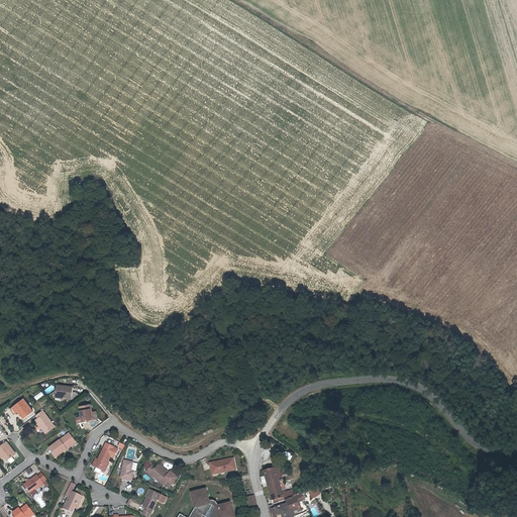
[(55,395),(63,396),(71,397),(72,387),(57,385),(55,395)]
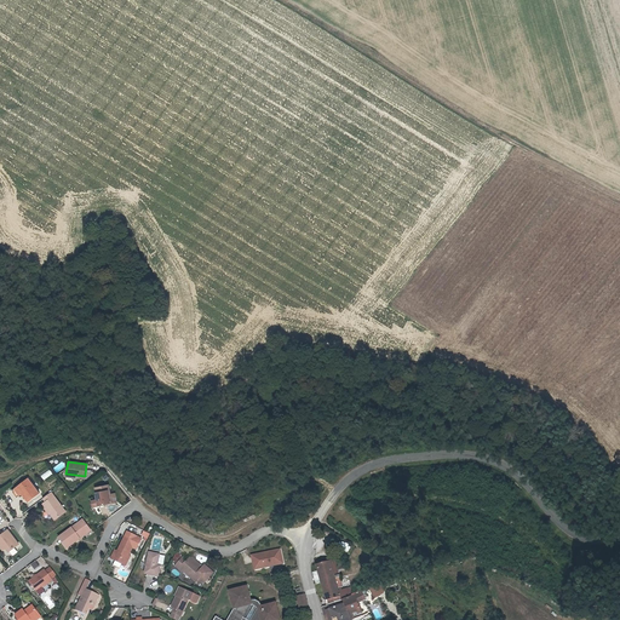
[(15,492),(19,498),(23,495),(29,503),(39,494),(28,481),(15,492)]
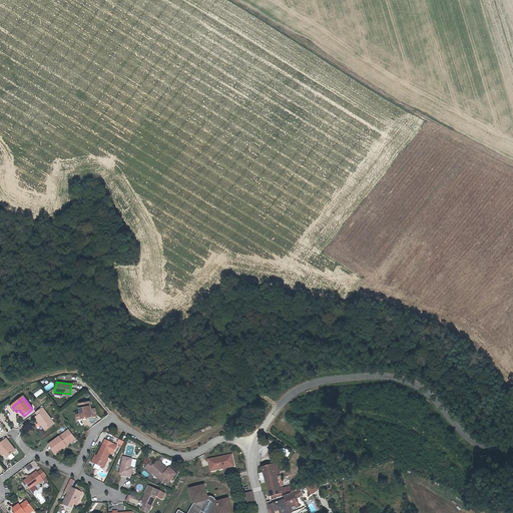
[(93,416),(92,413),(96,412),(95,409),(91,409),(89,402),(78,404),(81,414),(82,418),(87,418),(92,417),(93,416)]
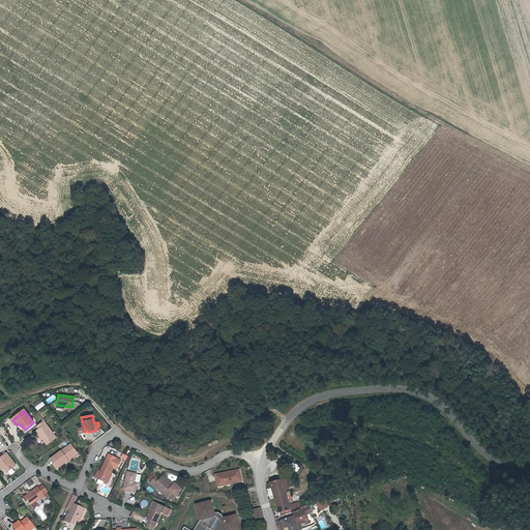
[(38,432),(36,433),(48,446),(56,438),(43,422),(36,428),(38,432)]
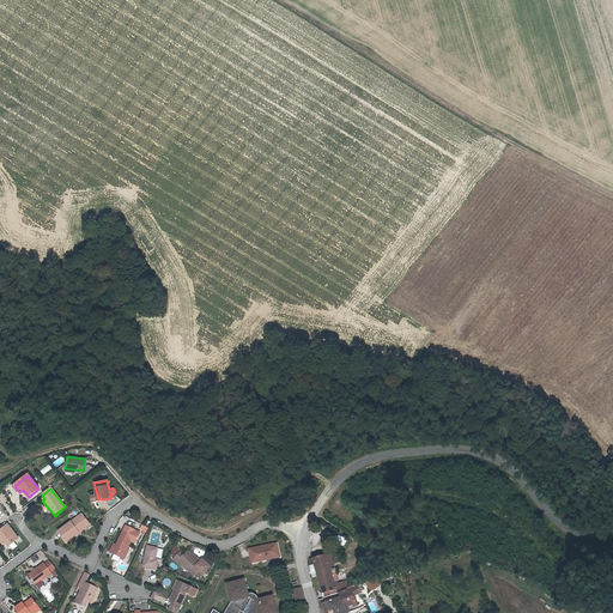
[(65,544),(78,534),(76,532),(85,523),(79,515),(58,533),(65,544)]
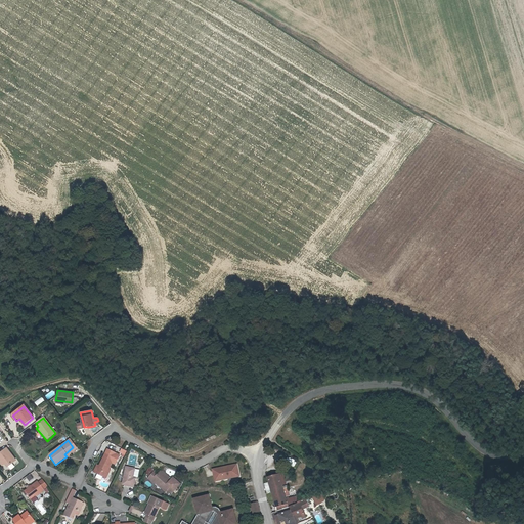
[(75,449),(73,447),(64,454),(67,456),(75,449)]
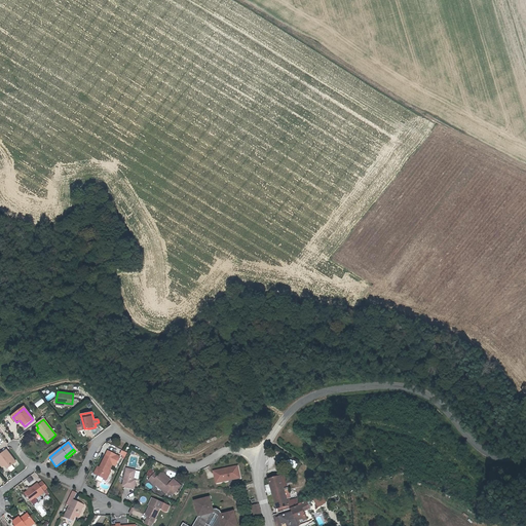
[(95,474),(106,479),(110,470),(112,463),(116,465),(120,456),(108,450),(99,470),(97,468),(95,474)]
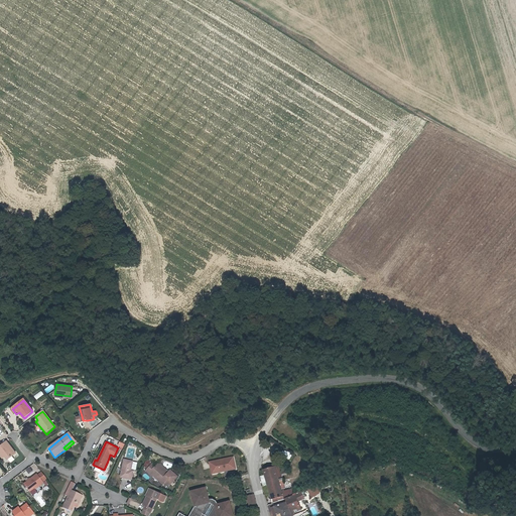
[(120,441),(117,447),(122,449),(125,444),(120,441)]
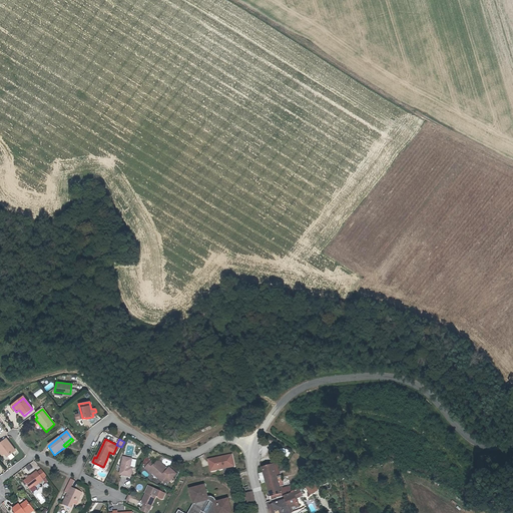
[(0,451),(2,450),(6,455),(8,457),(15,451),(6,440),(1,443),(0,442),(0,451)]
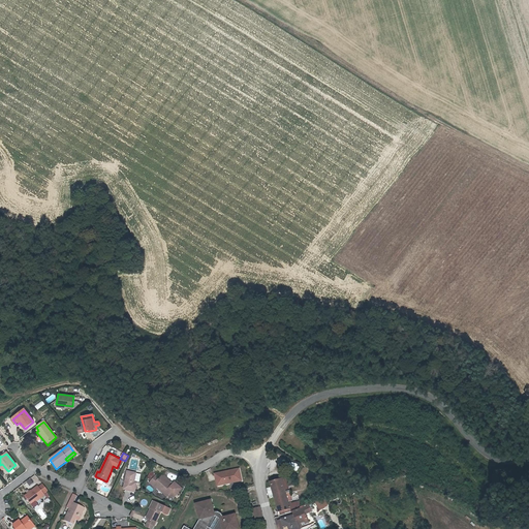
[(312,469),(315,465),(308,460),(306,464),(312,469)]
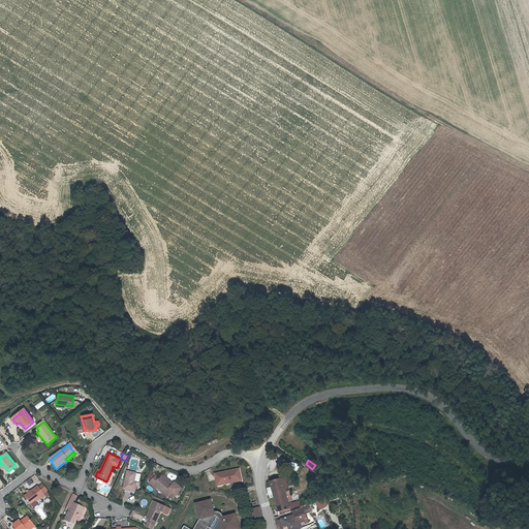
[(240,478),(238,470),(217,475),(219,484),(240,478)]
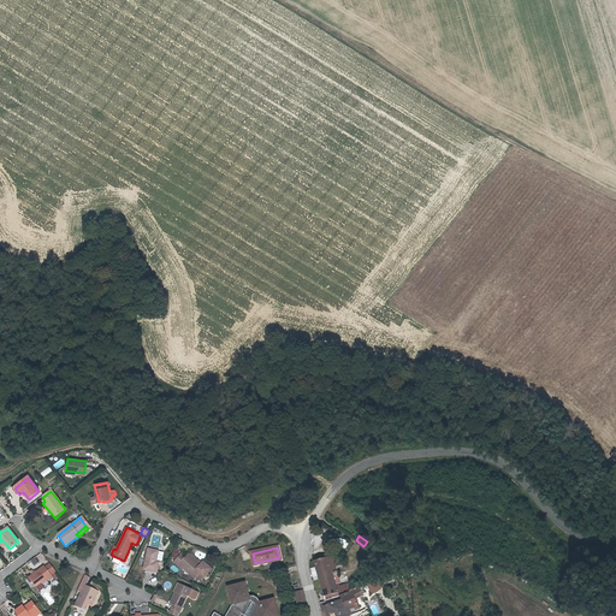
[(158,551),(148,550),(144,570),(157,573),(159,563),(157,562),(158,551)]
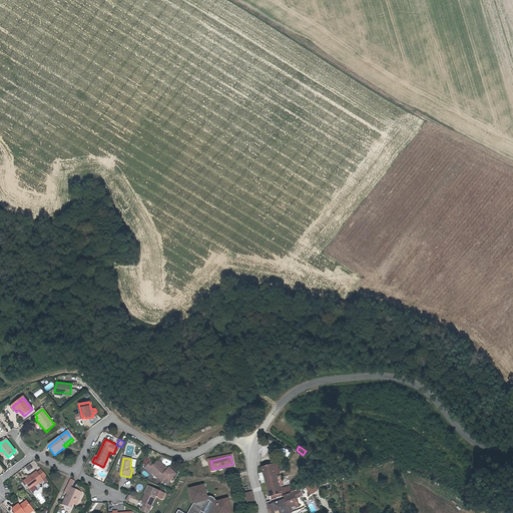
[(158,460),(156,462),(165,470),(167,468),(158,460)]
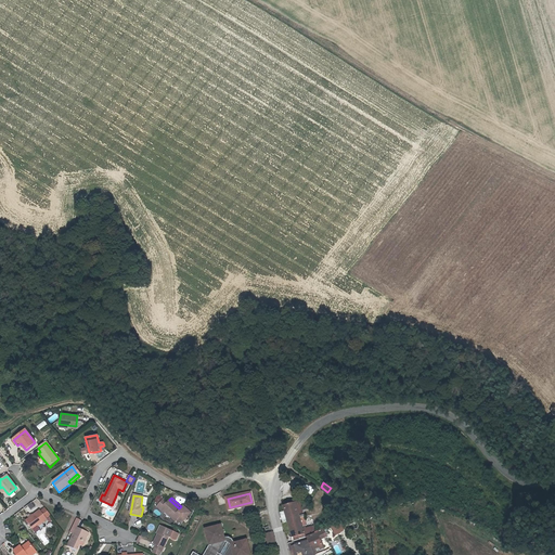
[(179,518),(183,523),(191,513),(183,506),(181,510),(180,511),(178,510),(179,508),(169,500),(167,503),(164,500),(156,508),(159,512),(162,511),(167,515),(176,523),(179,518)]
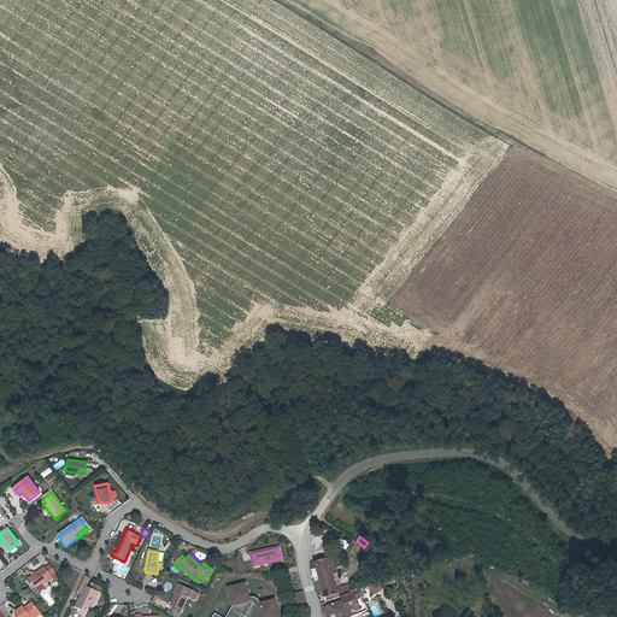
[(334,589),(333,587),(338,586),(336,577),(335,577),(334,575),(335,575),(334,568),(331,560),(331,559),(330,558),(325,559),(319,560),(319,557),(312,559),(312,563),(319,591),(323,601),(336,597),(344,594),(342,588),(334,589)]
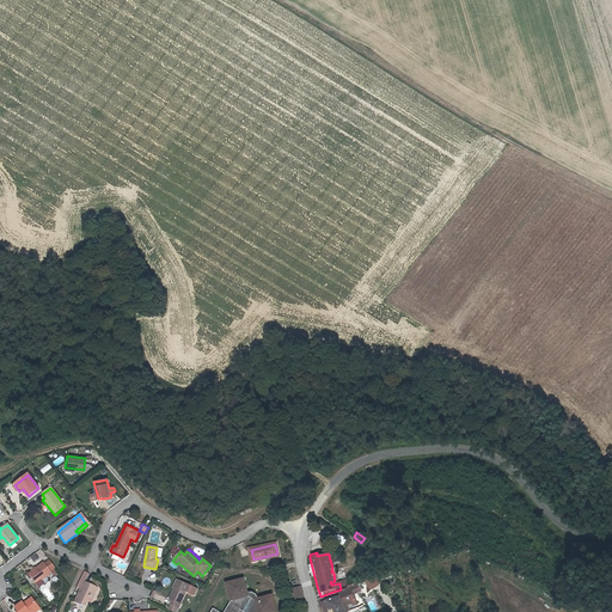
[(340,552),(331,555),(334,563),(337,562),(341,561),(340,552)]
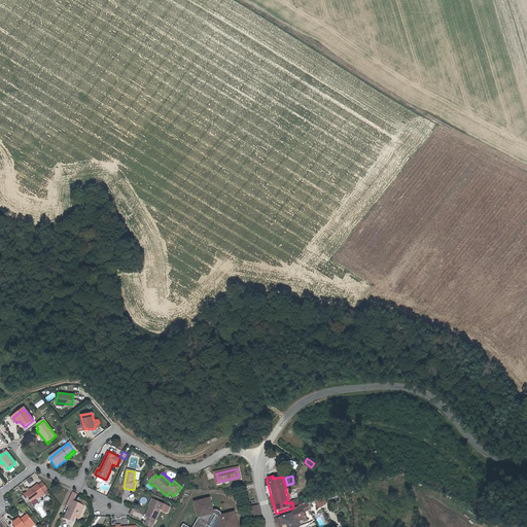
[(25,494),(30,500),(31,502),(35,498),(36,499),(44,493),(43,491),(47,488),(42,482),(37,485),(36,484),(25,494)]
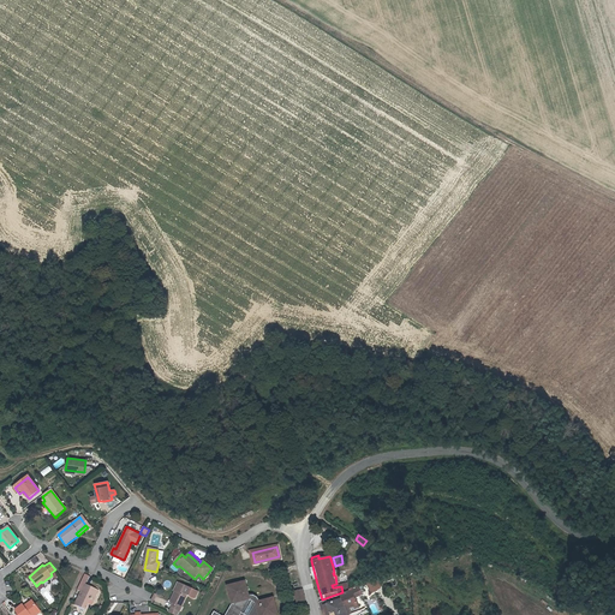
[(77,591),(82,593),(87,583),(87,584),(89,577),(84,575),(77,591)]
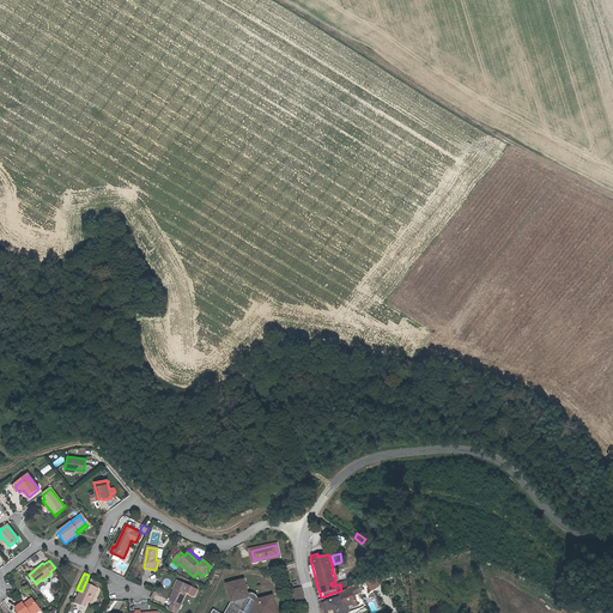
[(378,574),(364,581),(370,590),(383,583),(378,574)]
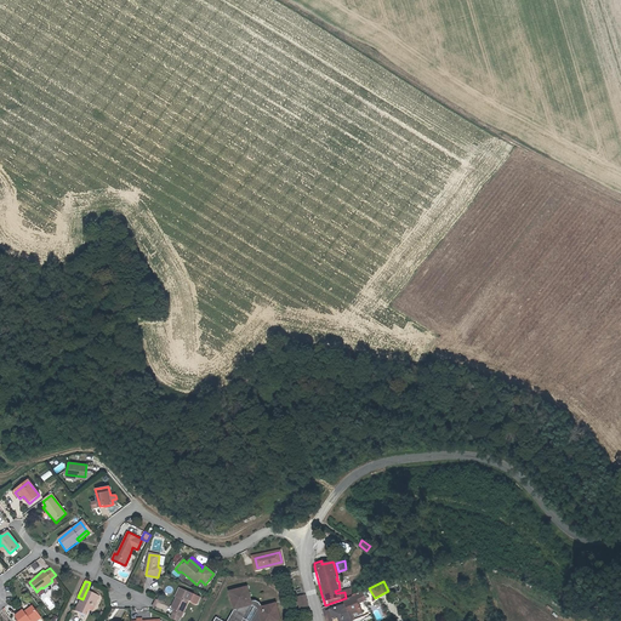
[(87,616),(91,605),(92,604),(95,604),(98,594),(87,590),(87,588),(83,599),(78,611),(87,616)]
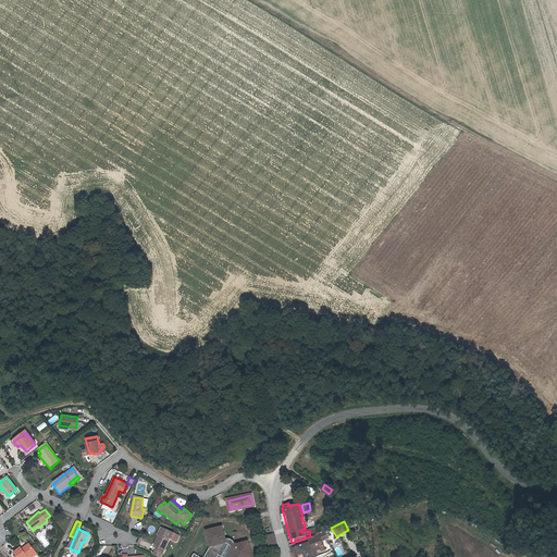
[(157,535),(158,535),(161,537),(158,547),(156,551),(162,554),(162,553),(164,553),(165,549),(164,548),(169,537),(170,539),(171,539),(172,540),(173,541),(174,541),(175,541),(176,541),(178,535),(160,528),(157,535)]
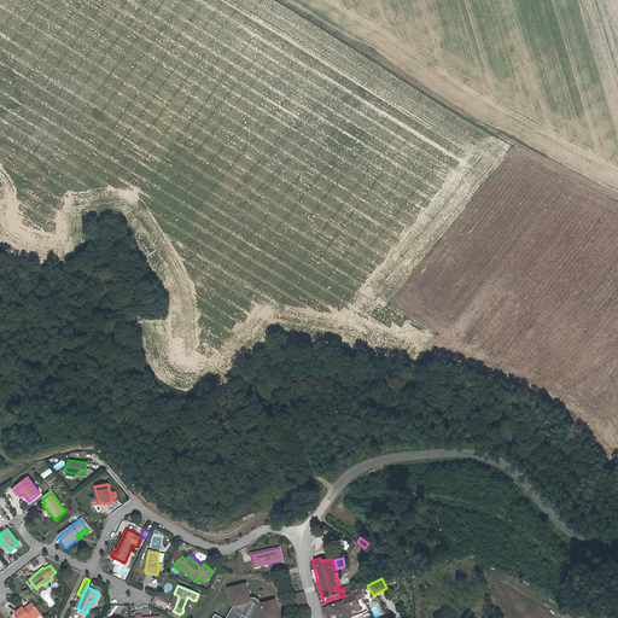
[(240,617),(243,617),(244,617),(278,617),(274,601),(261,605),(260,604),(258,602),(257,601),(256,600),(254,600),(251,600),(249,601),(245,587),(227,592),(231,608),(226,617),(221,617),(215,614),(213,617),(240,617)]
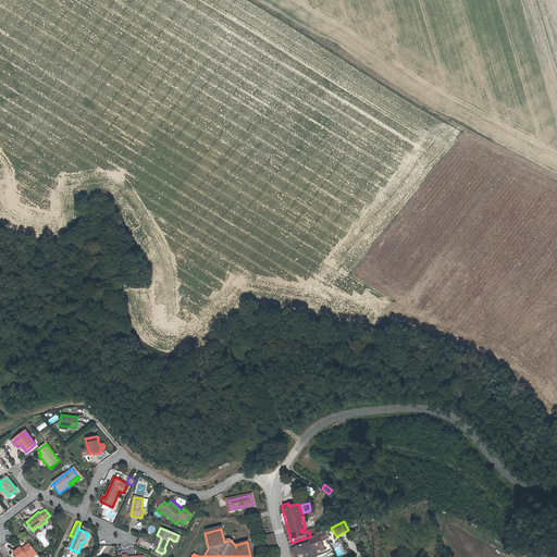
[(93,534),(88,533),(85,542),(83,542),(82,543),(87,546),(93,534)]
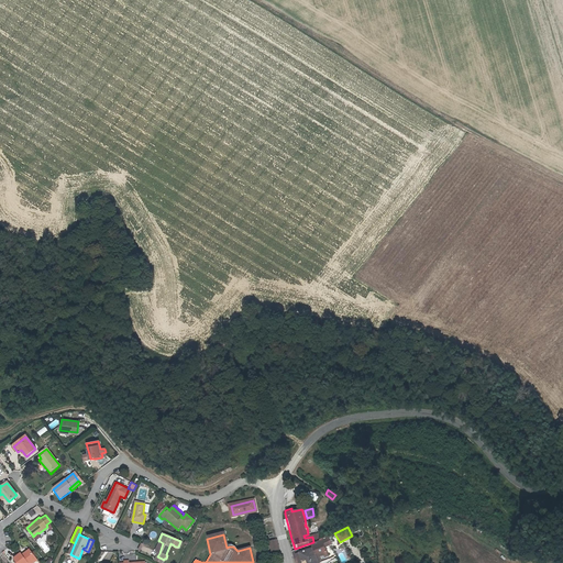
[(330,562),(334,561),(332,553),(328,555),(320,541),(318,542),(313,542),(307,544),(295,549),(288,552),(291,562),(330,562)]
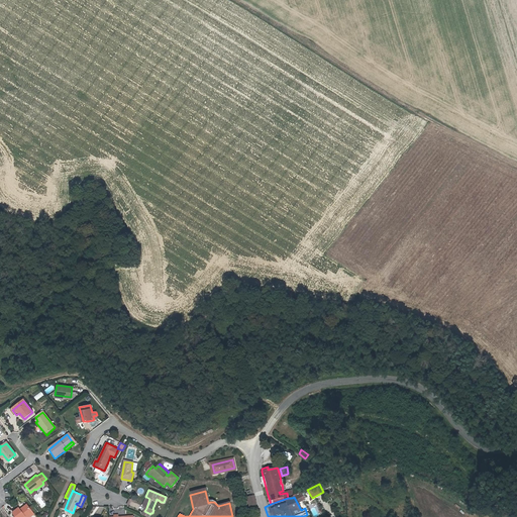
[(254,506),(251,498),(245,500),(247,509),(254,506)]
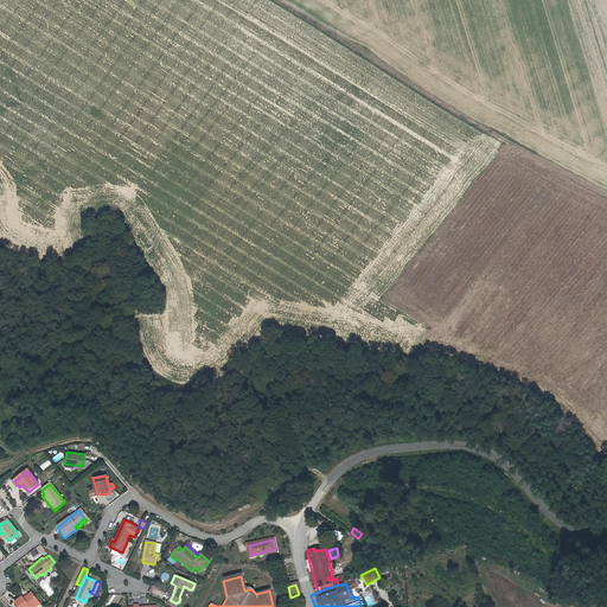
[(32,606),(39,602),(31,594),(24,599),(21,598),(14,602),(18,606),(32,606)]
